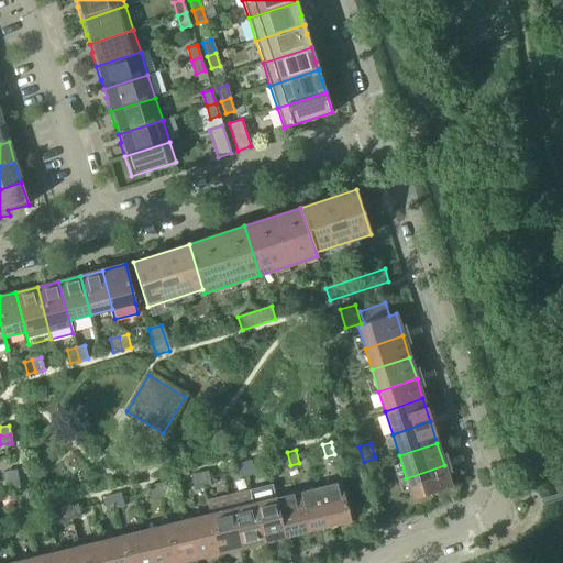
[(290,465),(287,452),(278,454),(282,467),(290,465)]
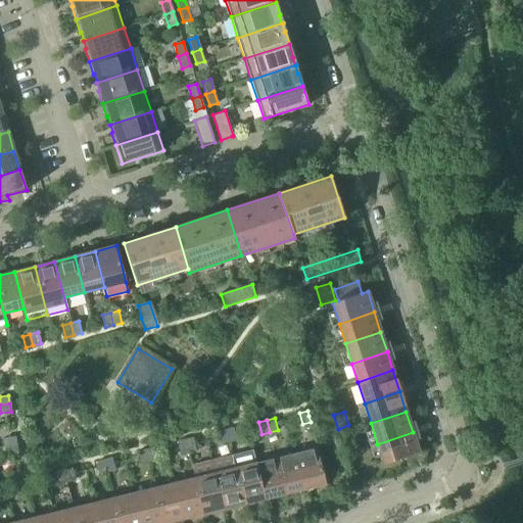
[(235,428),(227,430),(230,442),(238,440),(235,428)]
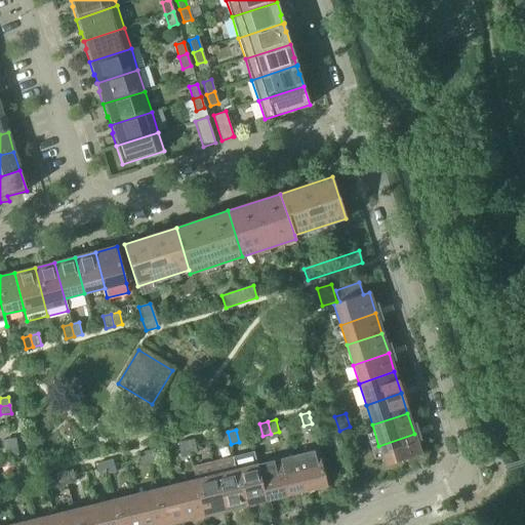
[(231,444),(228,432),(219,434),(223,446),(231,444)]
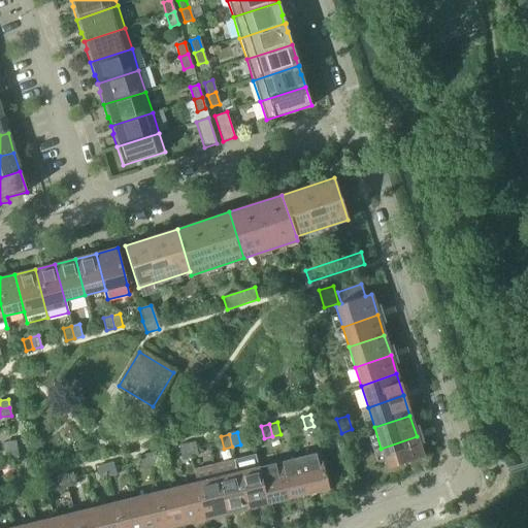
[(417,436),(381,449),(387,468),(423,456),(417,436)]
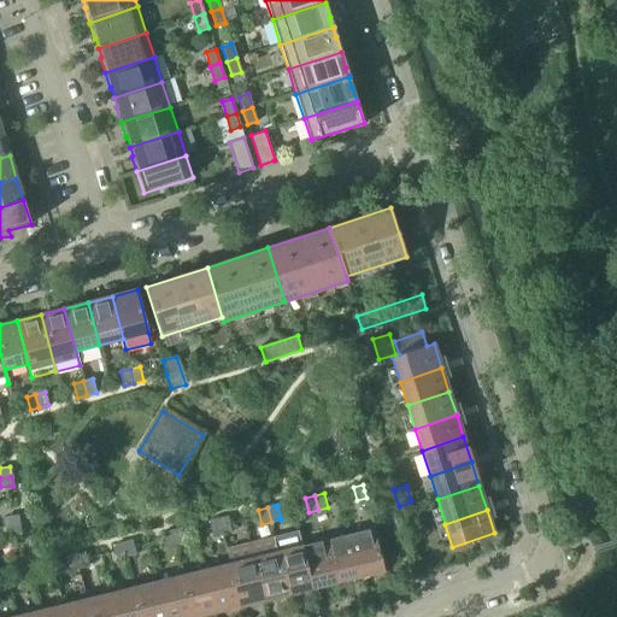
[(4,518),(5,527),(19,526),(18,516),(4,518)]
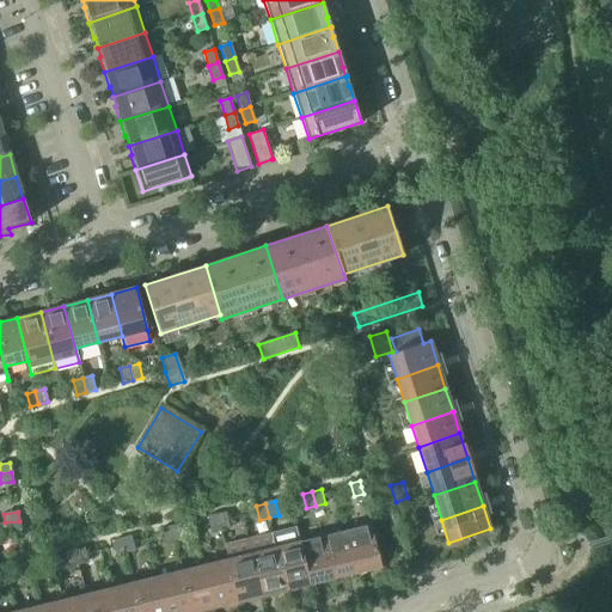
[(227,513),(218,515),(220,522),(221,530),(231,527),(227,513)]
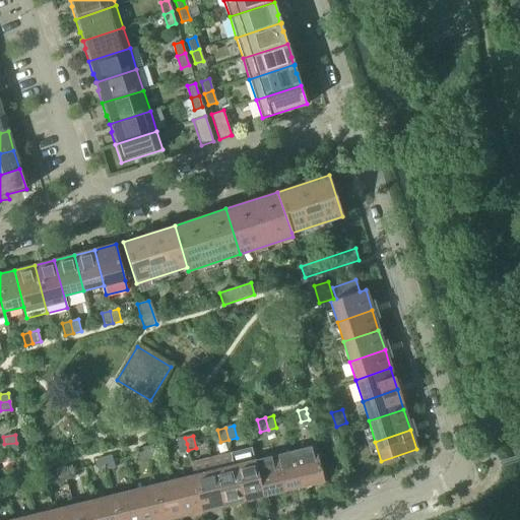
[(187,444),(185,438),(177,440),(180,452),(188,450),(187,444)]
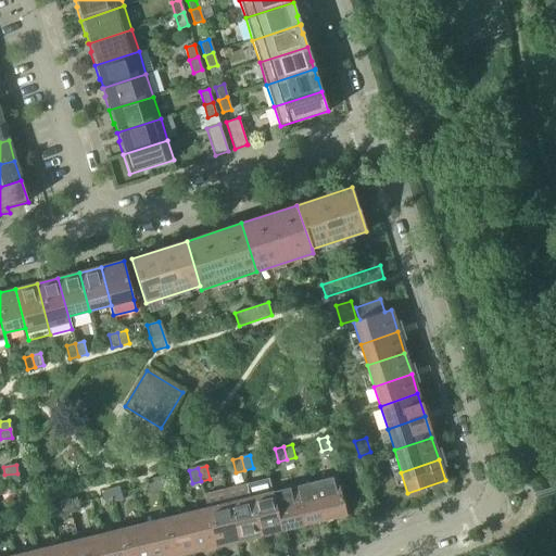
[(17,474),(4,475),(5,484),(19,482),(17,474)]
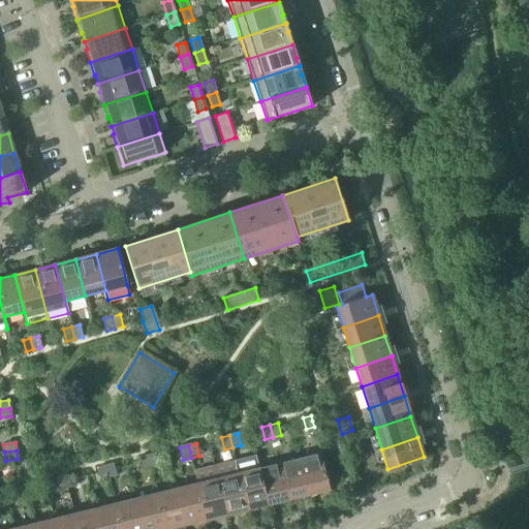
[(154,454),(146,456),(149,468),(157,466),(154,454)]
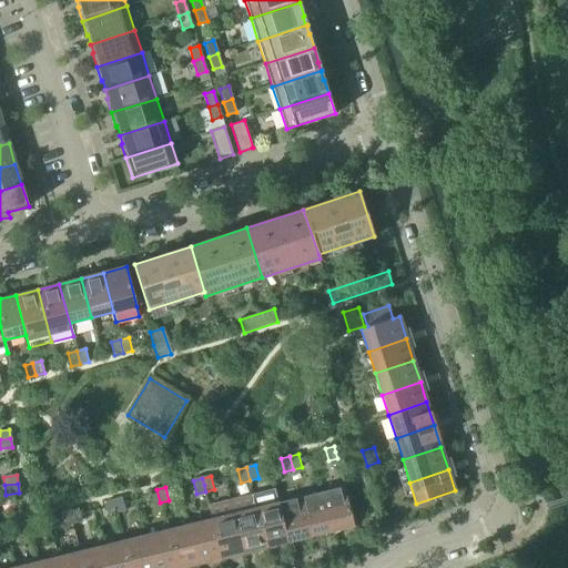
[(344,487),(321,493),(331,531),(354,526),(344,487)]
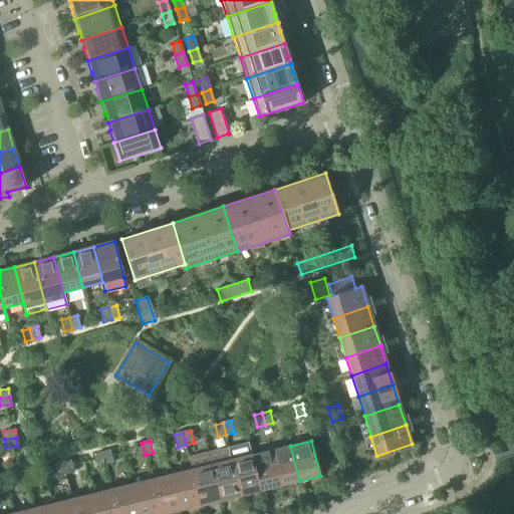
[(145,455),(142,443),(134,445),(137,457),(145,455)]
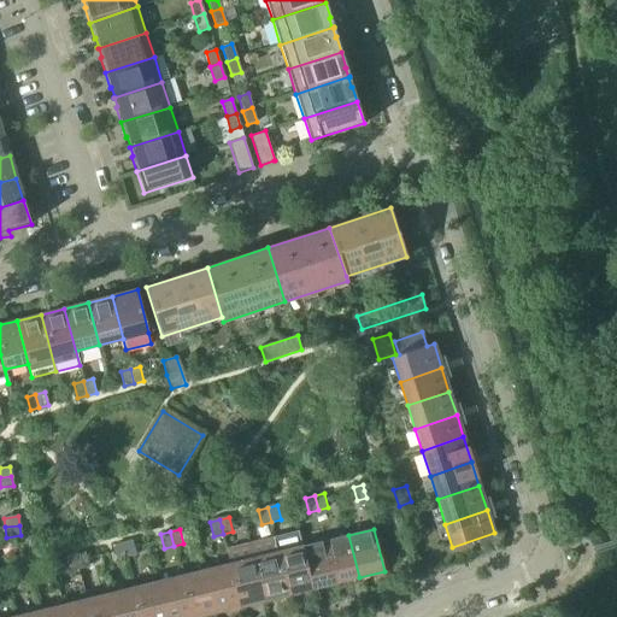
[(298,533),(274,539),(288,595),(311,589),(298,533)]
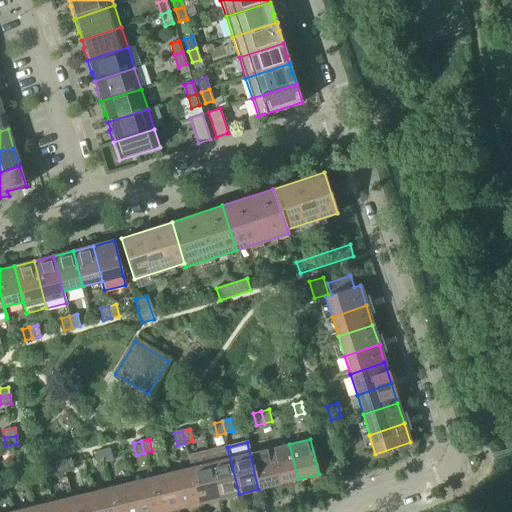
[(248,442),(247,442),(258,489),(278,484),(269,449),(250,453),(248,442)]
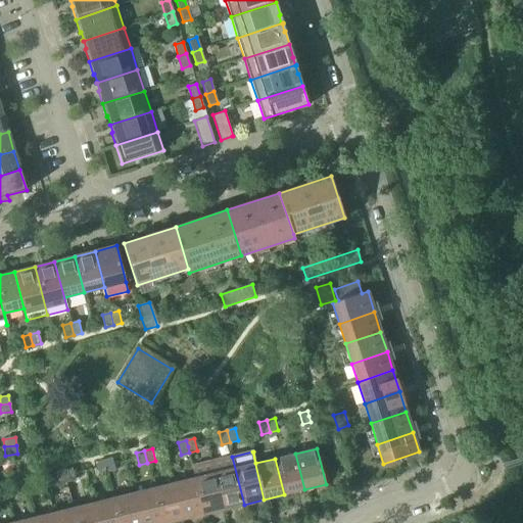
[(295,454),(275,459),(284,494),(304,489),(295,454)]
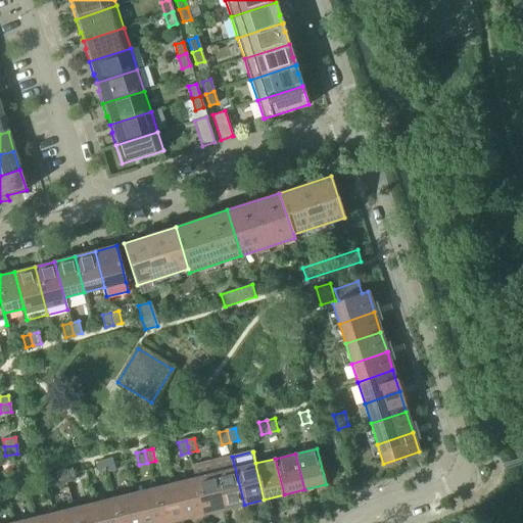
[(232,457),(211,462),(224,510),(244,505),(232,457)]
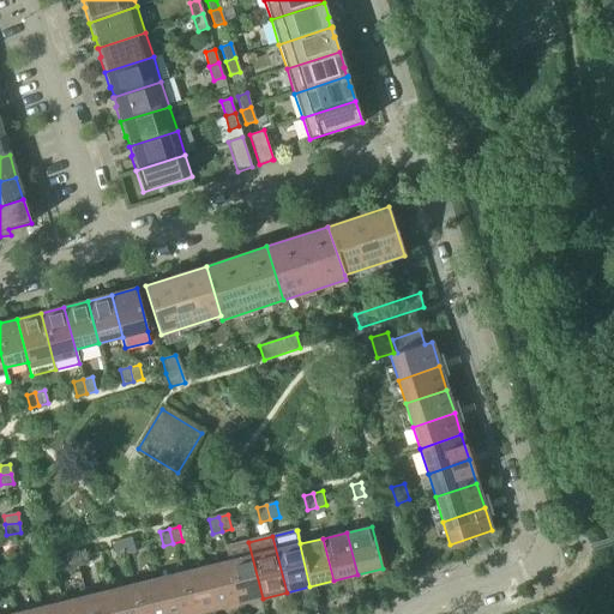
[(131,539),(122,541),(126,555),(134,553),(131,539)]
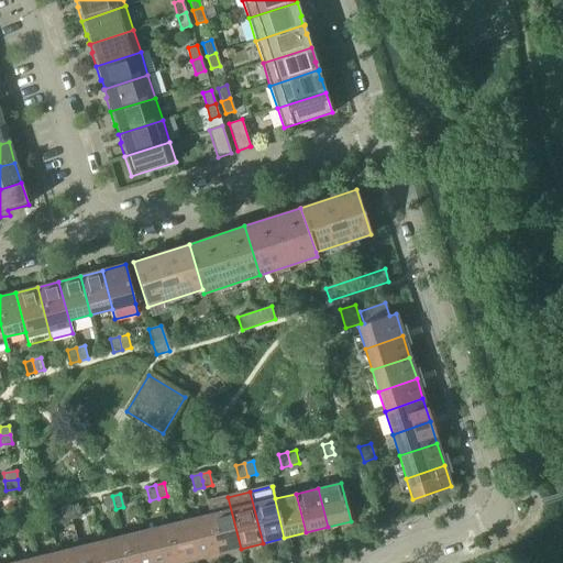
[(116,509),(112,496),(103,498),(107,511),(116,509)]
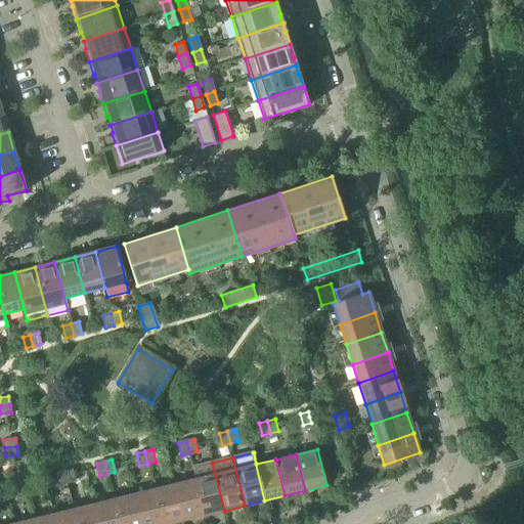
[(212,463),(191,468),(204,516),(224,511),(212,463)]
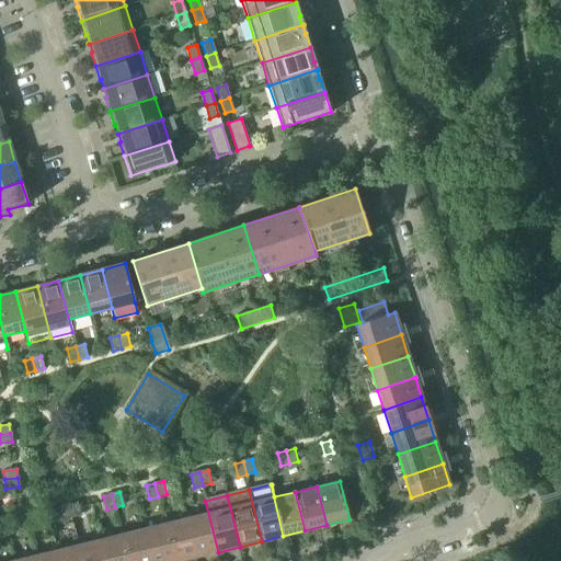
[(218,552),(205,501),(204,501),(207,513),(185,518),(195,558),(218,552)]
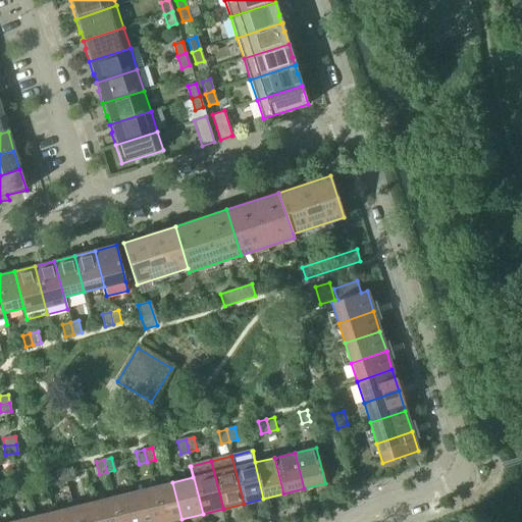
[(71,468),(63,470),(66,481),(74,479),(71,468)]
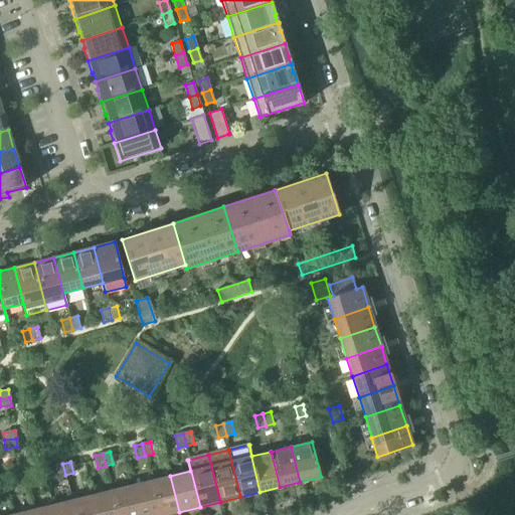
[(65,475),(62,464),(54,465),(57,477),(65,475)]
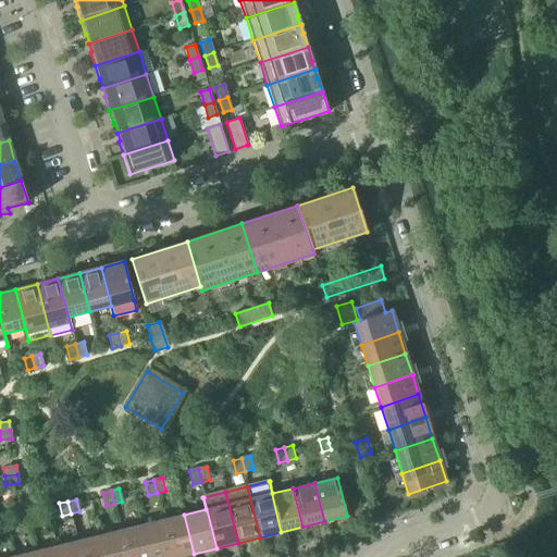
[(33,509),(24,511),(27,524),(36,522),(33,509)]
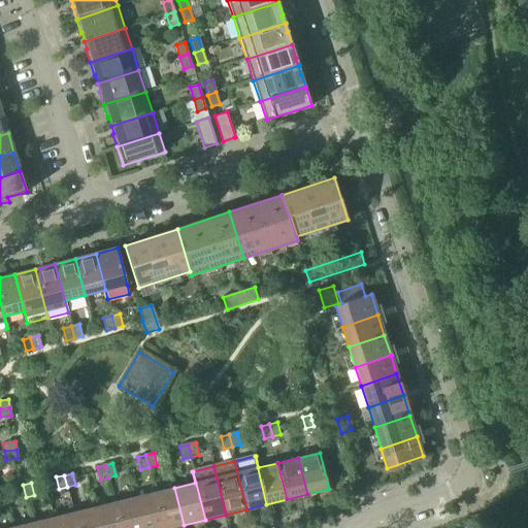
[(26,497),(23,485),(15,487),(18,499),(26,497)]
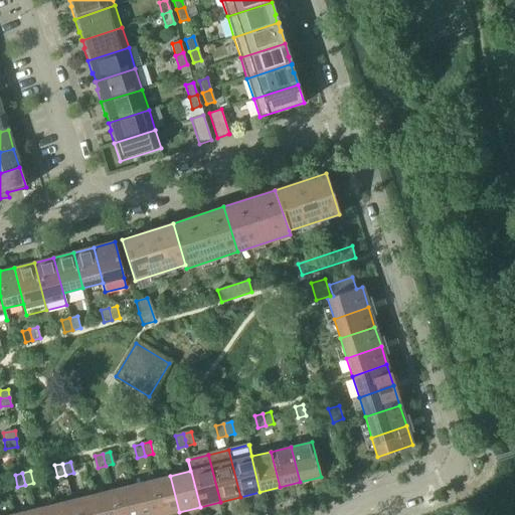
[(170,476),(151,481),(159,514),(165,514),(179,512),(170,476)]
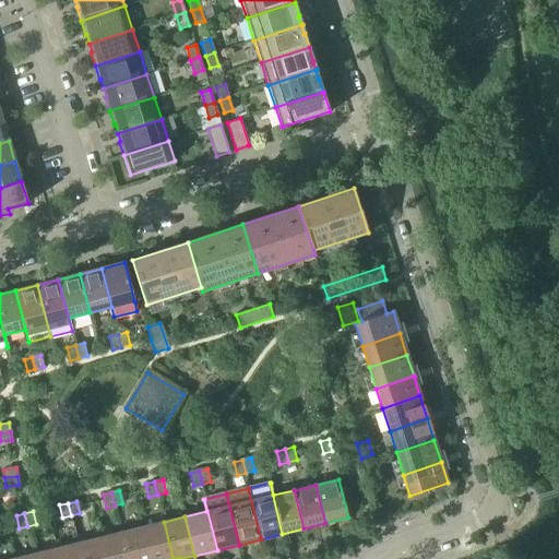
[(173,558),(164,522),(142,527),(150,558),(173,558)]
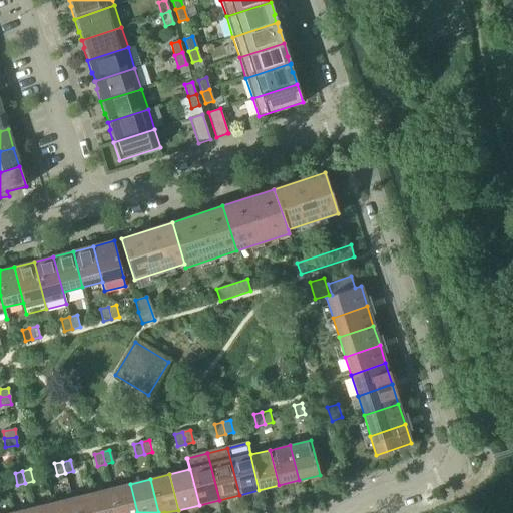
[(137,512),(130,484),(110,489),(116,512),(137,512)]
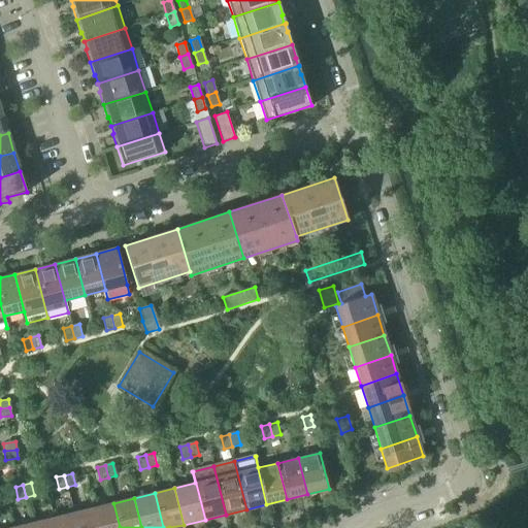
[(120,527),(113,503),(93,508),(98,527),(120,527)]
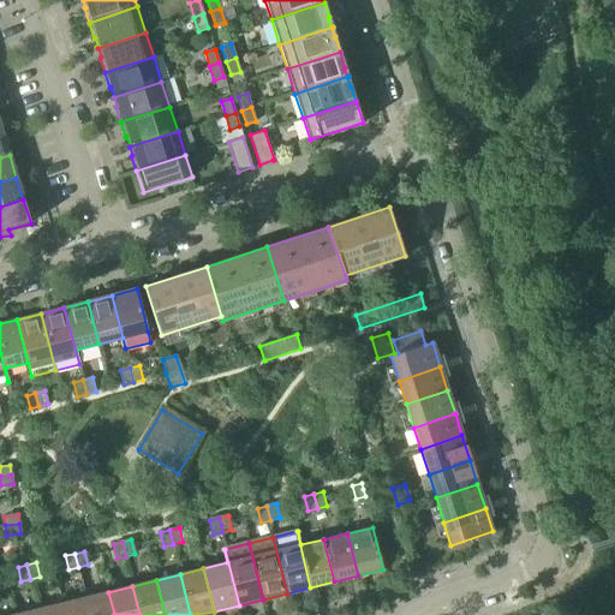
[(114,614),(108,592),(84,598),(89,614),(114,614)]
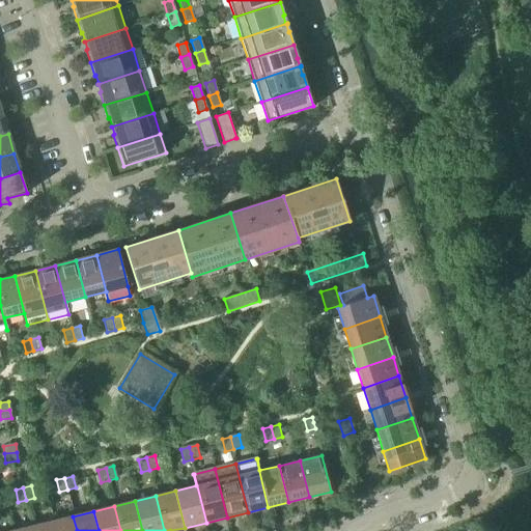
[(77,530),(73,516),(52,522),(54,530),(77,530)]
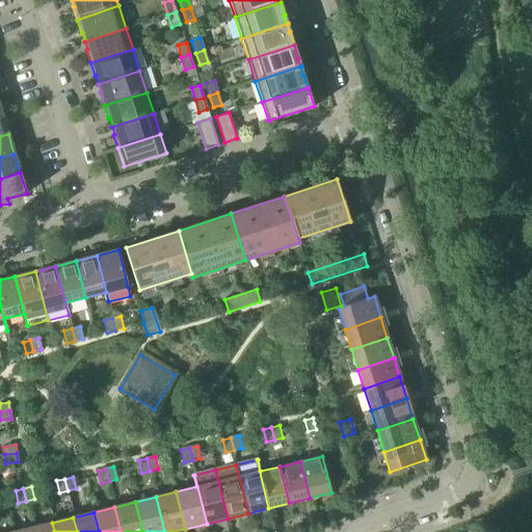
[(54,531),(52,523),(31,528),(32,531),(54,531)]
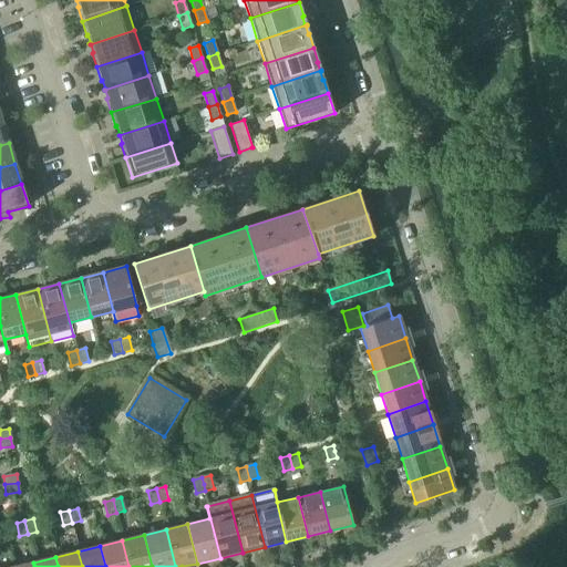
All buildings are outlined.
